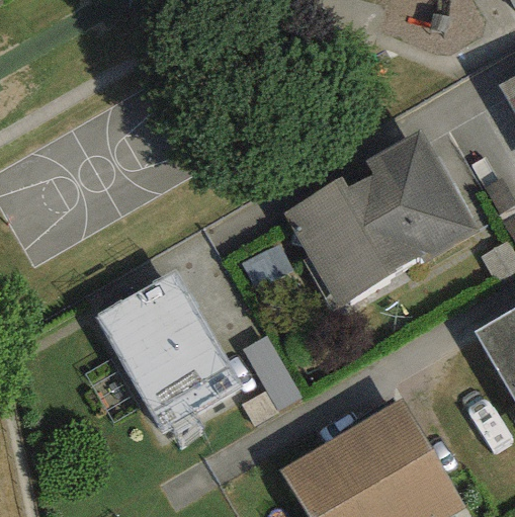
[(514,77),(501,85),(514,111),(514,77)]
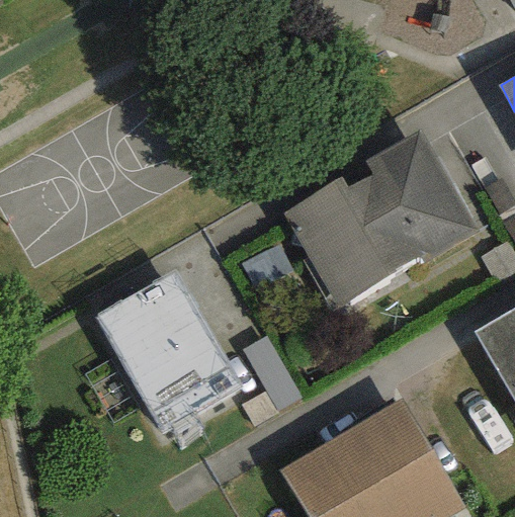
[(342,177),(282,211),(338,307),(398,272),(395,268),(417,256),(423,264),(480,231),(420,128),(364,162),(371,174),(348,187),(342,177)]
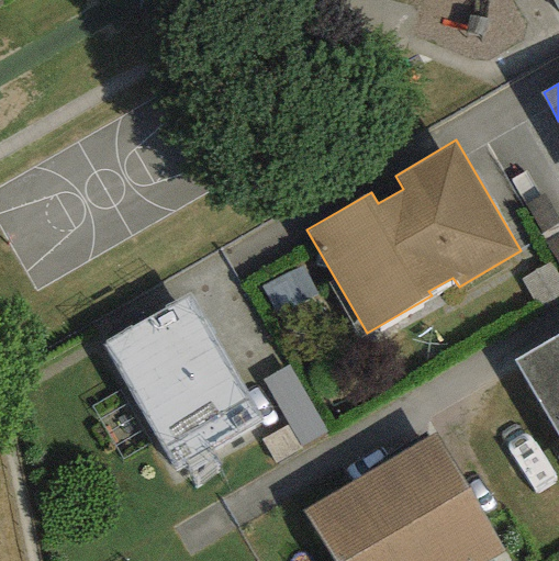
[(191,296),(107,343),(177,469),(260,424),(191,296)]
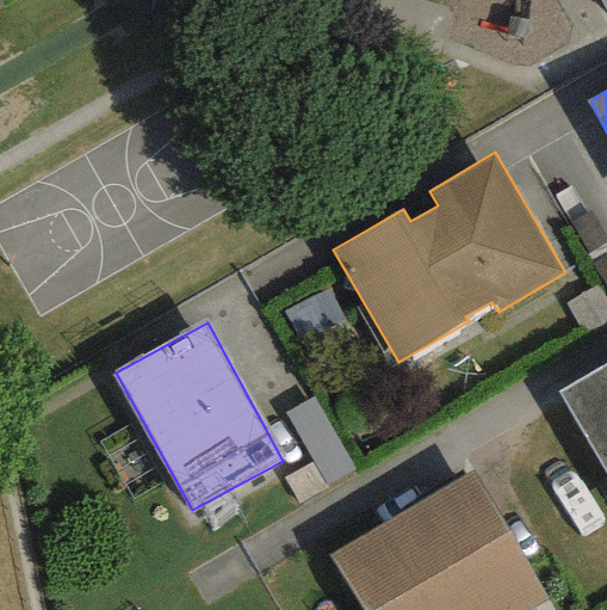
[(606,361),(557,390),(606,476),(606,361)]
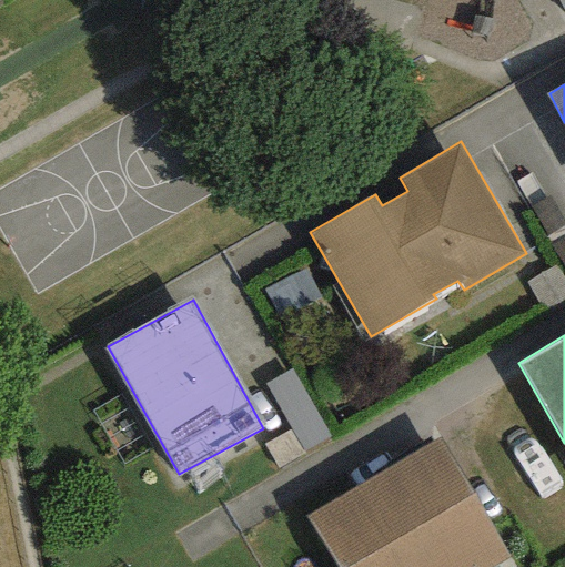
[(443,439),(305,513),(334,566),(484,566),(506,556),(443,439)]
